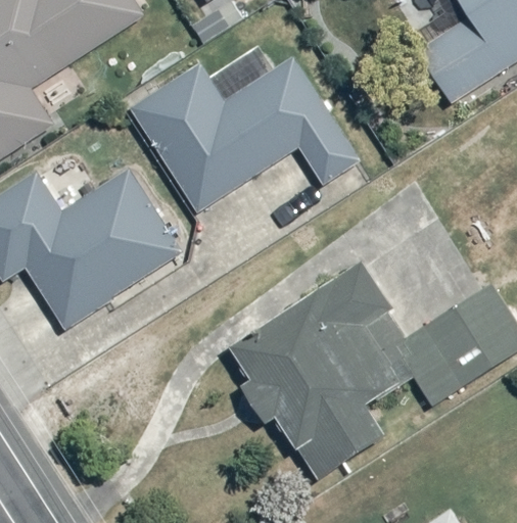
[(0,159),(54,128),(29,92),(142,20),(130,0),(0,0),(0,159)]
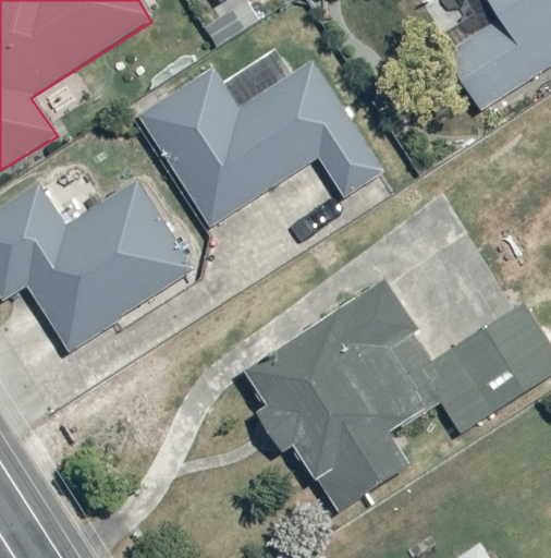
[(442,57),(478,112),(550,64),(550,0),(487,0),(501,21),(442,57)]
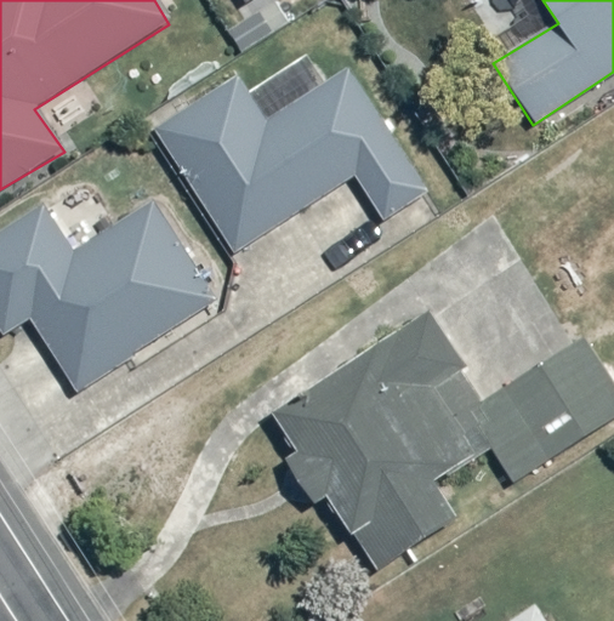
[(236,77),(154,127),(232,254),(353,178),(381,221),(427,192),(346,70),(265,120),(236,77)]
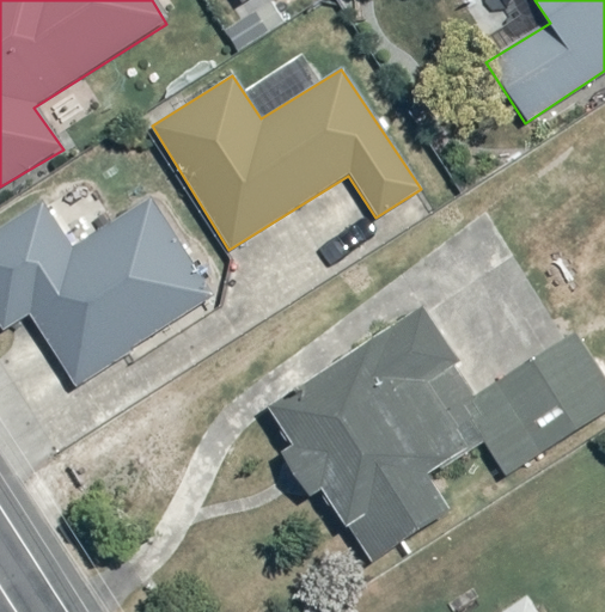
[(67,248),(40,203),(0,227),(0,326),(2,330),(29,314),(77,387),(214,297),(147,201),(67,248)]
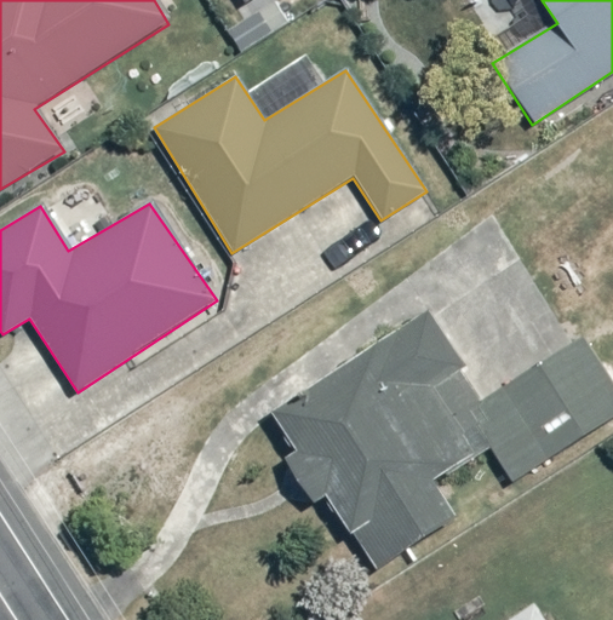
[(485,400),(428,311),(273,412),(377,569),(459,517),(440,482),(486,453),(508,486),(612,419),(612,383),(583,340),(485,400)]
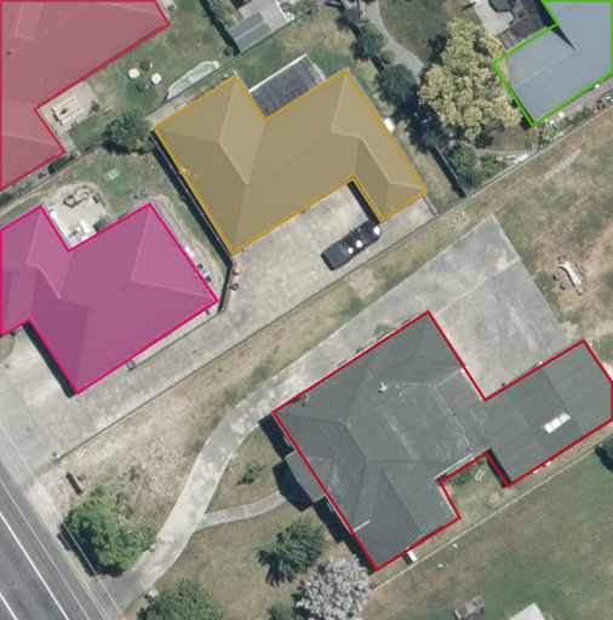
[(509,619),(543,619),(533,606),(509,619)]
